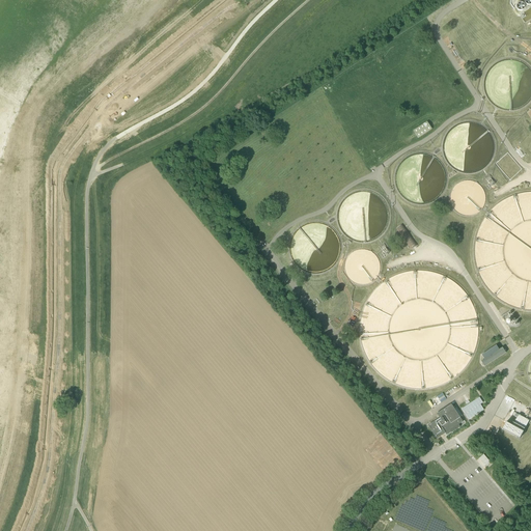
[(530,0),(521,0),(513,5),(520,15),(530,6),(530,0)]
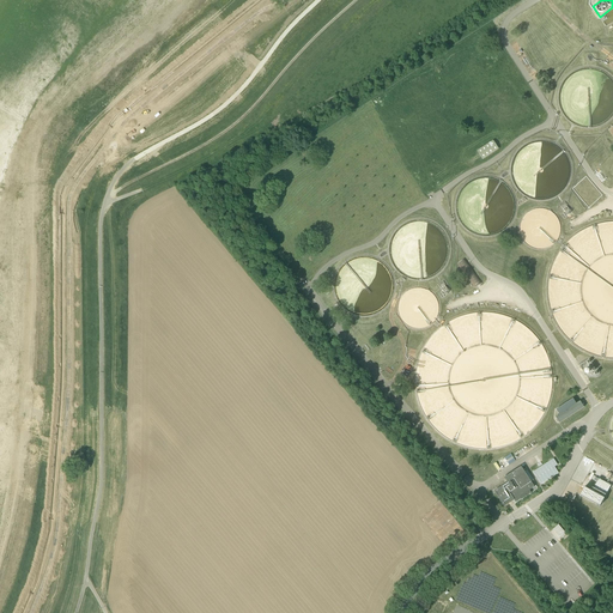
[(477,151),(483,161),(499,150),(493,140),(477,151)]
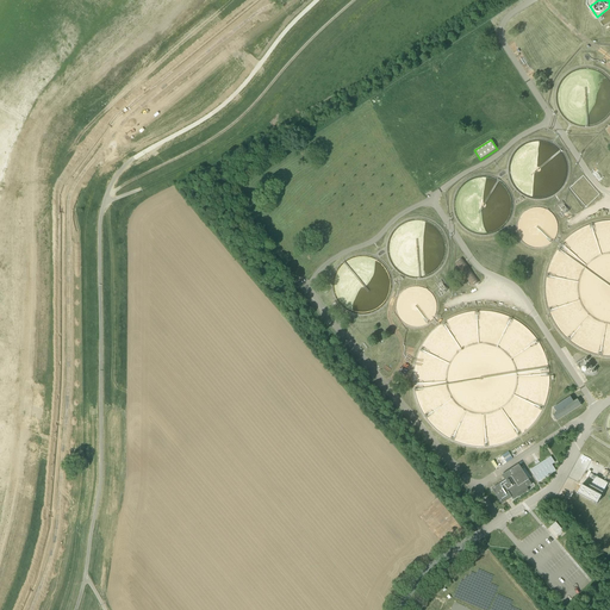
[(472,286),(479,280),(462,256),(454,262),(472,286)]
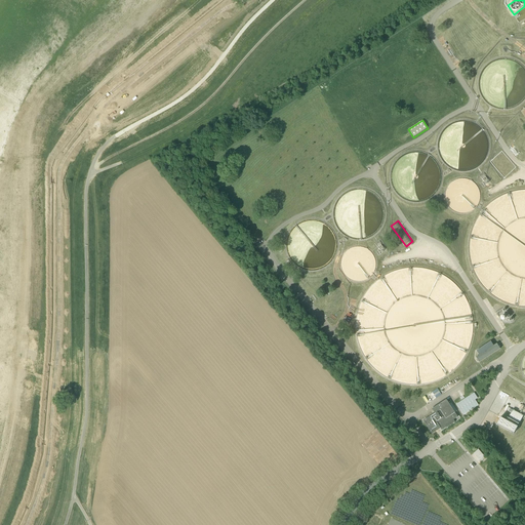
[(476,357),(479,363),(500,349),(496,344),(476,357)]
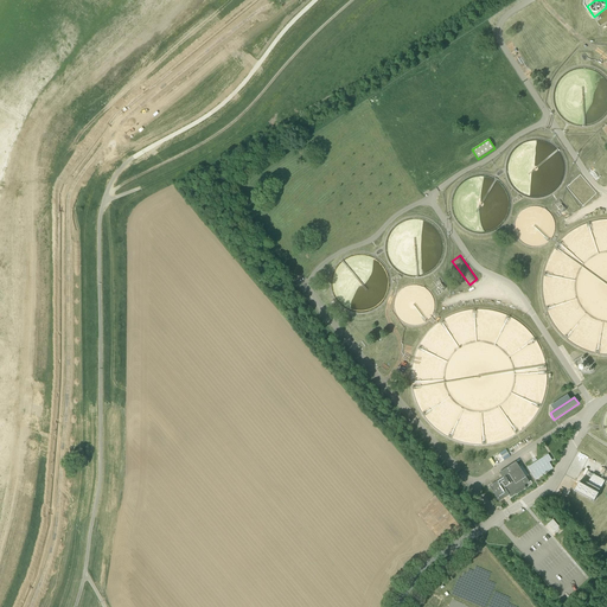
[(506,448),(499,453),(504,460),(511,457),(506,448)]
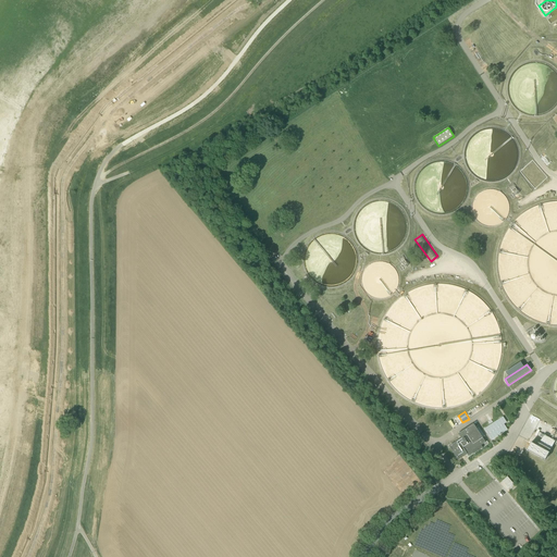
[(492,441),(507,430),(504,424),(507,422),(503,417),(484,429),(492,441)]
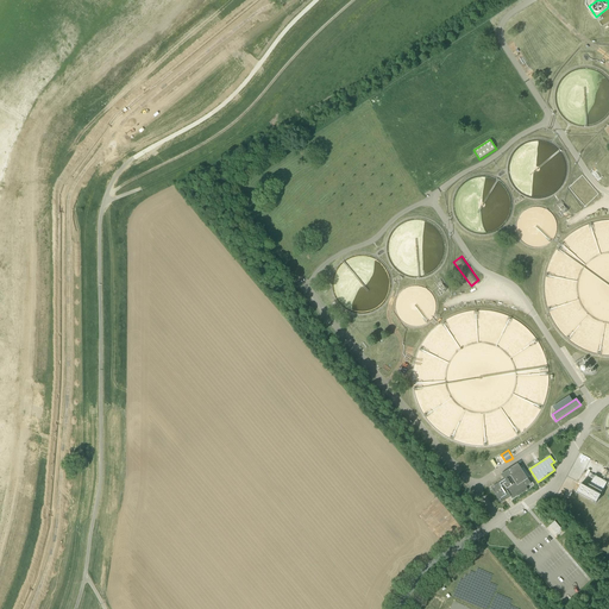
[(504,481),(491,489),(501,503),(512,497),(513,498),(518,496),(518,497),(528,490),(526,487),(531,484),(519,464),(501,476),(504,481)]
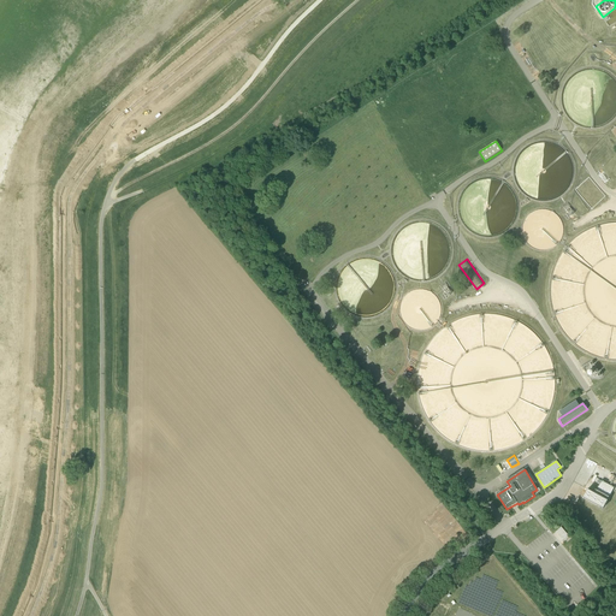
[(585,495),(602,503),(599,507),(603,509),(608,501),(614,489),(602,481),(594,493),(587,490),(585,495)]
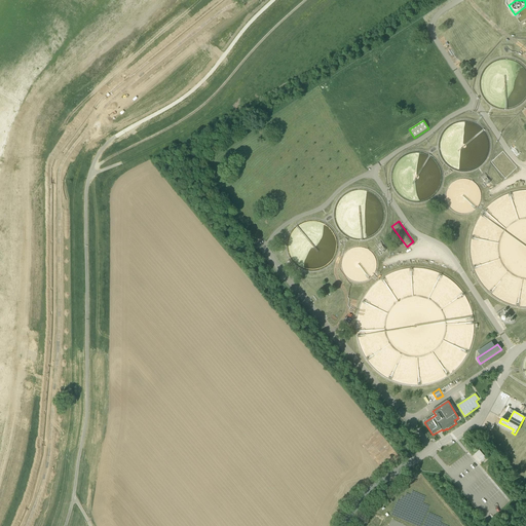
[(480,450),(475,454),(481,461),(484,458),(485,457),(480,450)]
